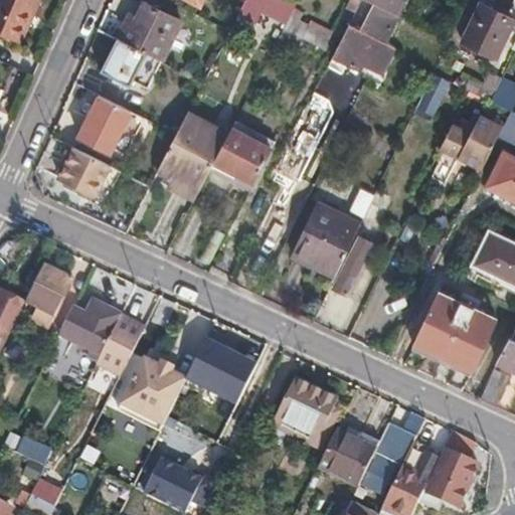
[(0,0),(0,20),(9,0),(0,0)]
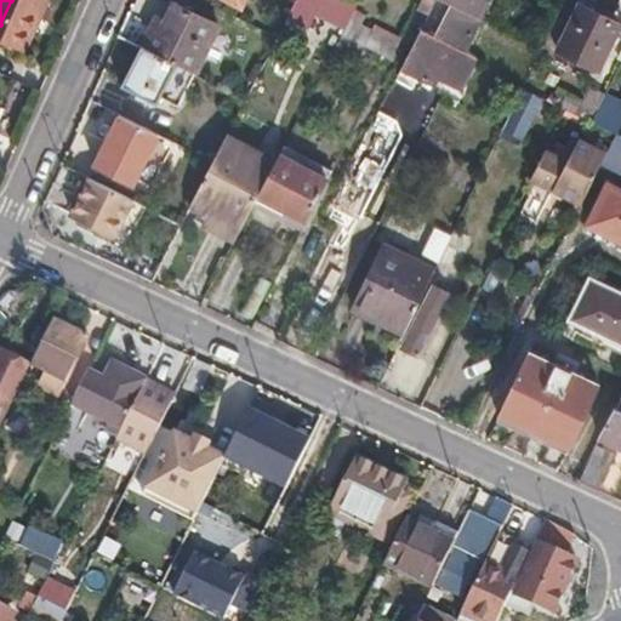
[(11,0),(0,24),(0,38),(23,49),(44,0),(11,0)]
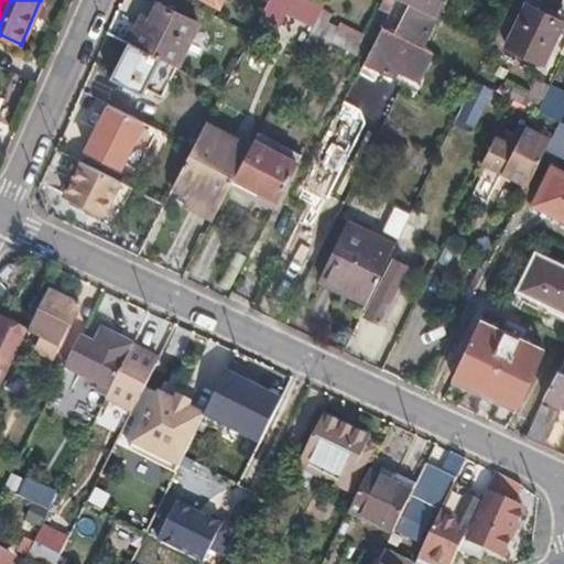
[(268,0),(260,17),(280,26),(288,13),(293,0),(268,0)]
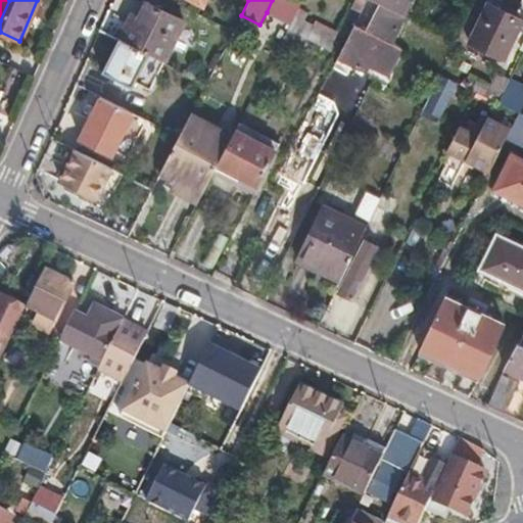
[(298,0),(272,0),(267,12),(290,25),(294,16),(301,2),(298,0)]
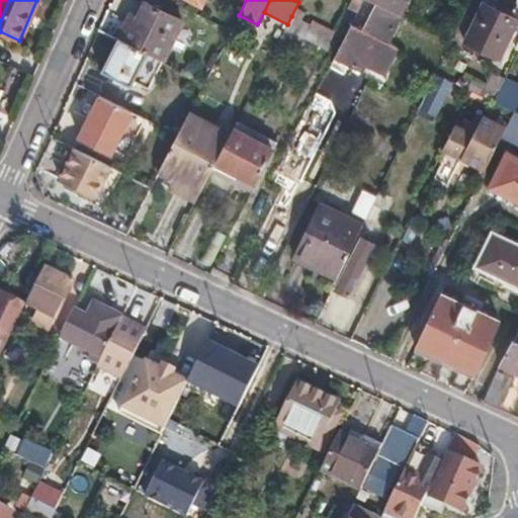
[(365,0),(374,4),(399,16),(406,0),(365,0)]
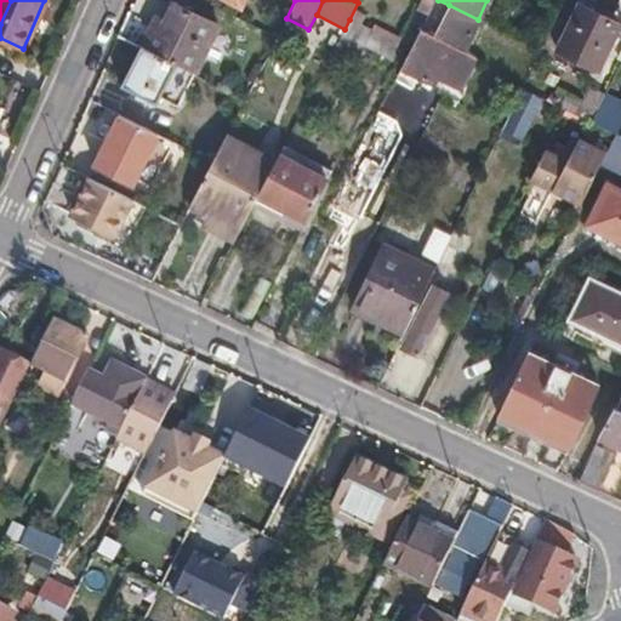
[(157,16),(142,46),(176,64),(194,74),(220,26),(175,3),(165,20),(157,16)]
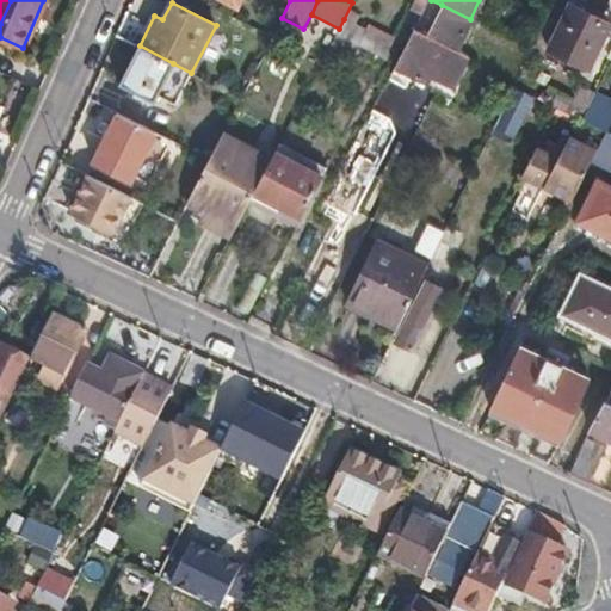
[(413,30),(393,68),(424,85),(429,75),(452,86),(467,57),(455,51),(470,19),(442,5),(425,36),(413,30)]
